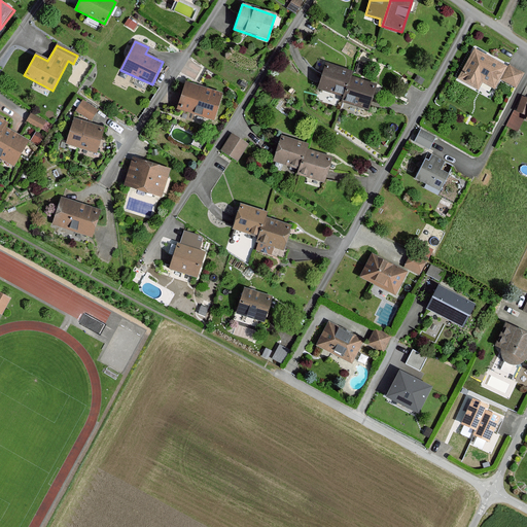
[(505,67),(473,49),(457,79),(478,90),(481,82),(493,90),(505,67)]
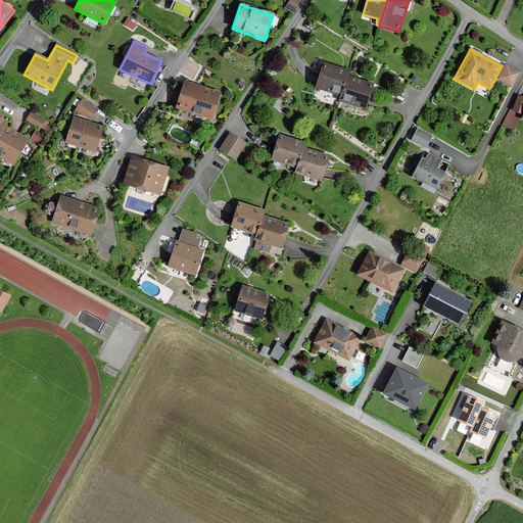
[(322,64),(315,89),(340,96),(345,77),(347,72),(322,64)]
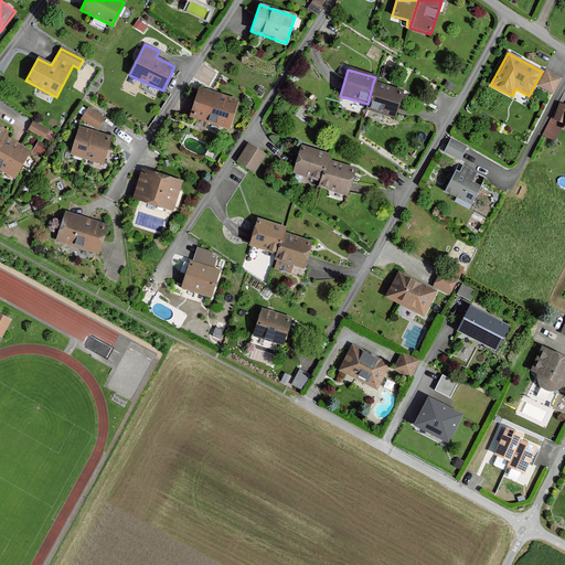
[(561,80),(545,71),(537,85),(552,94),(561,80)]
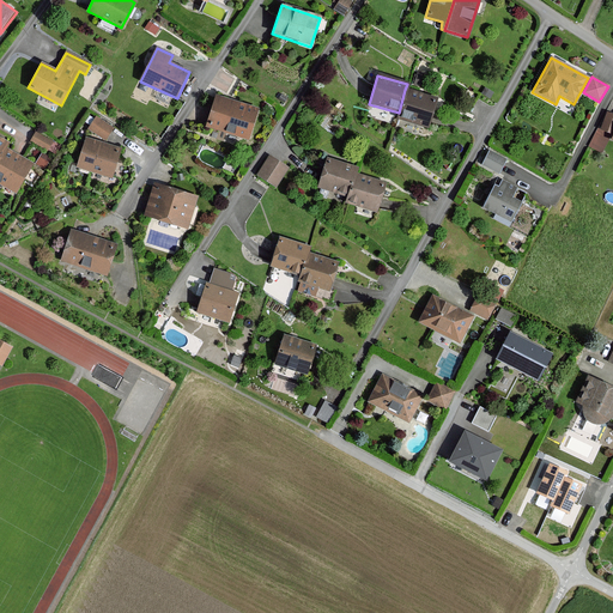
[(426,127),(435,98),(405,90),(399,113),(396,119),(426,127)]
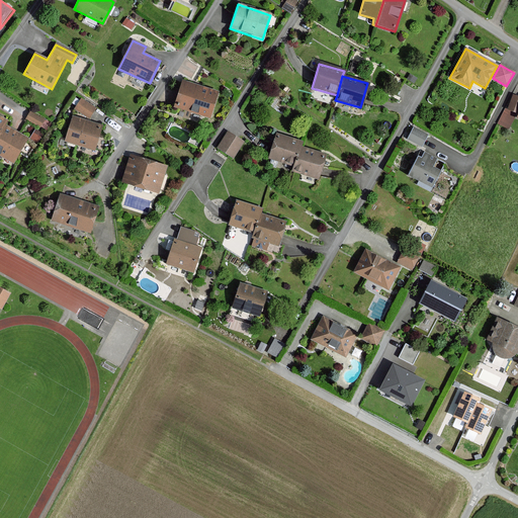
[(181,81),(173,107),(209,118),(218,92),(181,81)]
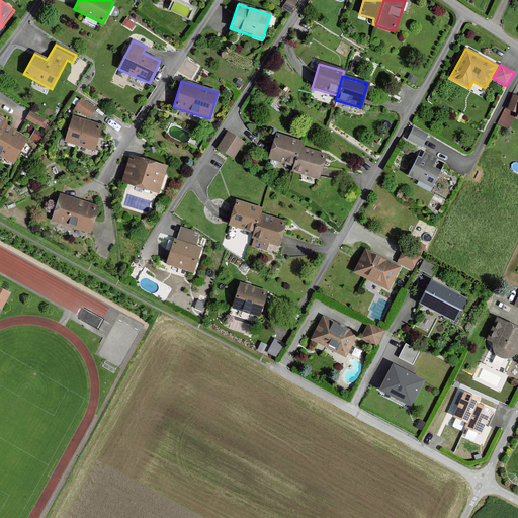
[(95,108),(81,98),(74,108),(89,118),(95,108)]
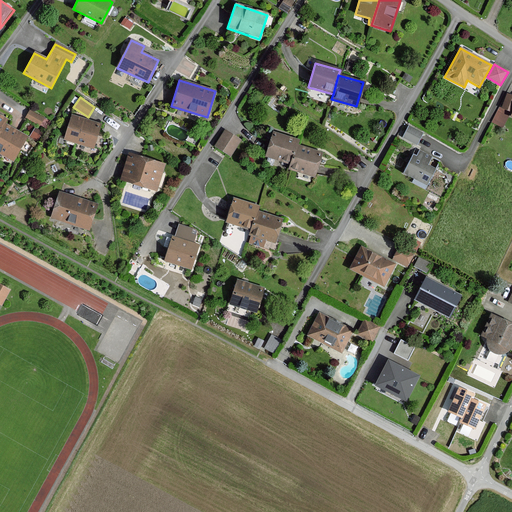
[(44,118),(30,110),(26,117),(39,126),(44,118)]
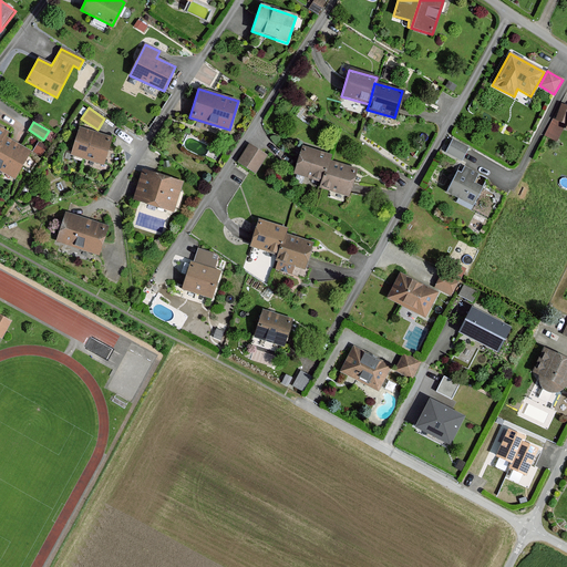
[(113,138),(79,127),(71,154),(105,164),(111,148),(111,145),(113,138)]
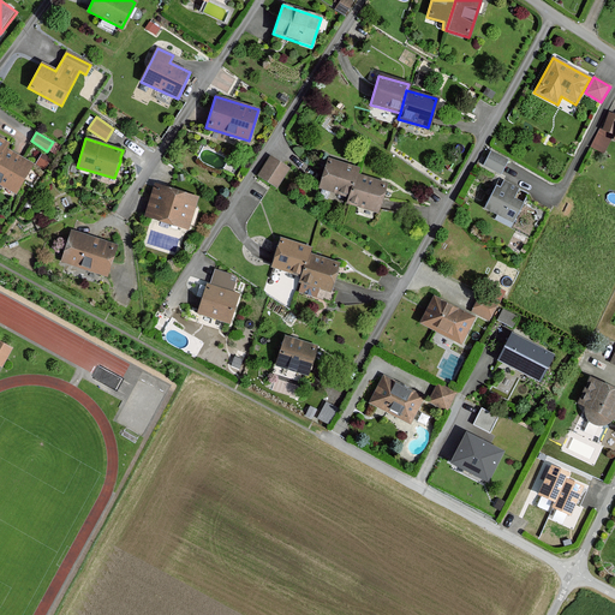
[(0,185),(15,193),(31,165),(4,149),(0,154),(0,185)]
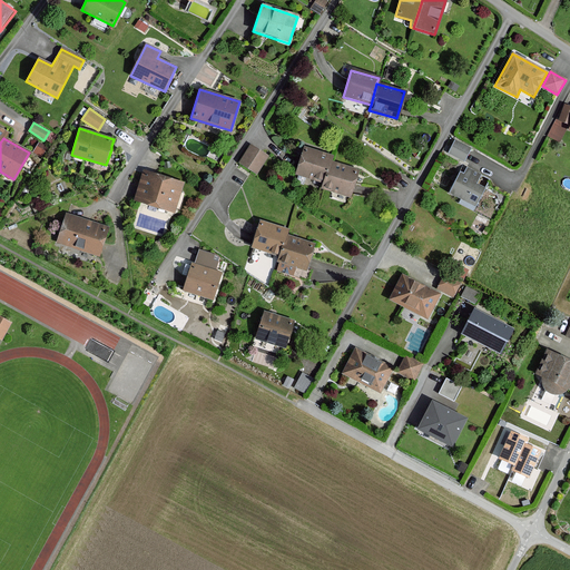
[(470,149),(454,141),(449,153),(464,161),(470,149)]
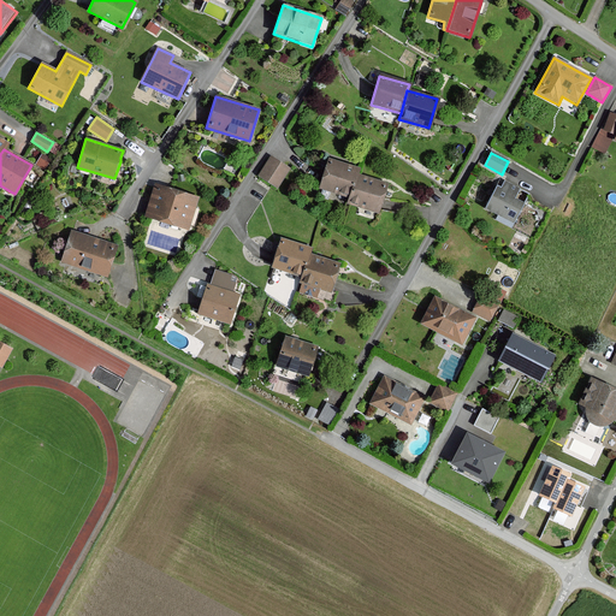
[(292,170),(272,158),(260,178),(279,190),(292,170)]
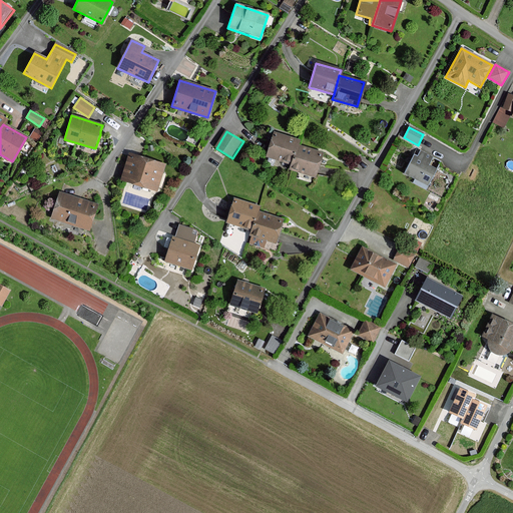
[(274,132),(267,156),(292,163),(298,144),(299,139),(274,132)]
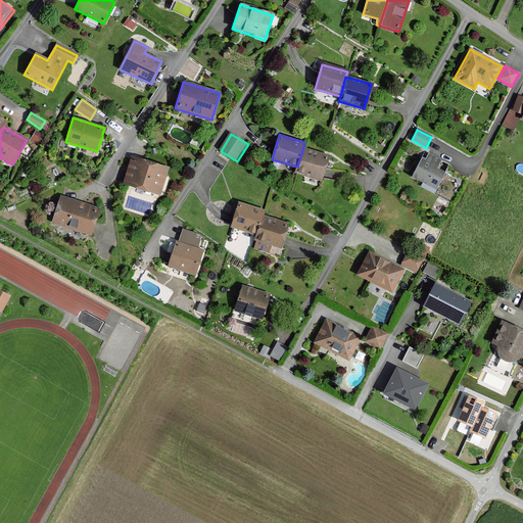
[(322,179),(329,155),(303,147),(297,167),(296,172),(322,179)]
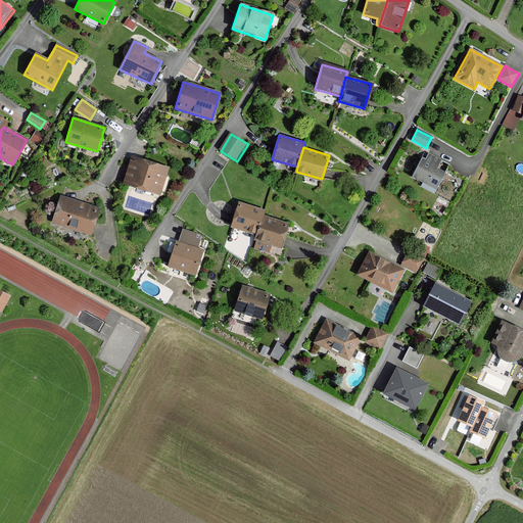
[(440,160),(428,154),(425,159),(421,157),(411,178),(436,190),(444,174),(436,170),(440,160)]
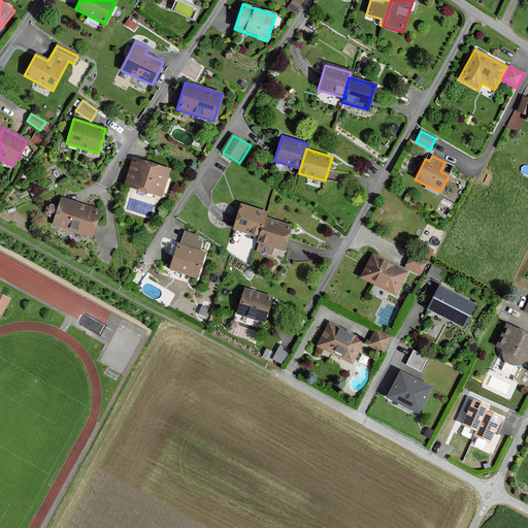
[(169,169),(134,158),(126,185),(161,196),(169,169)]
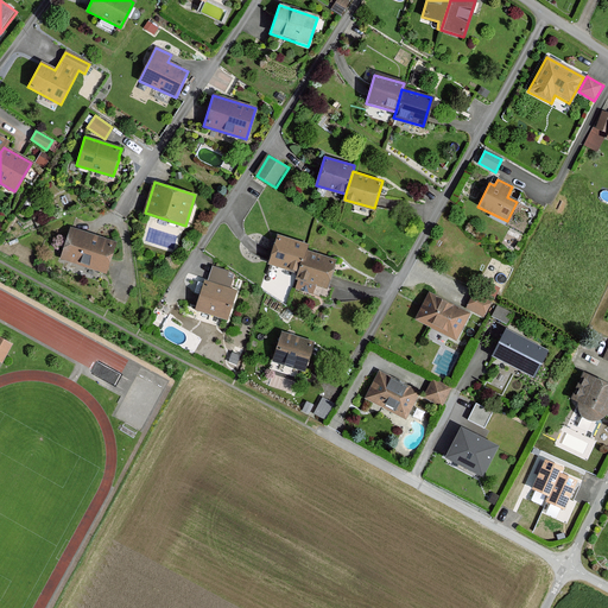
[(71,229),(62,259),(105,273),(114,244),(71,229)]
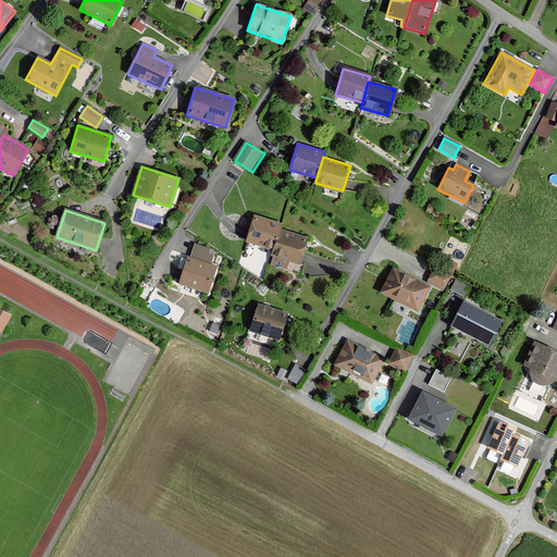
[(255,217),(247,243),(274,250),(281,230),(282,224),(255,217)]
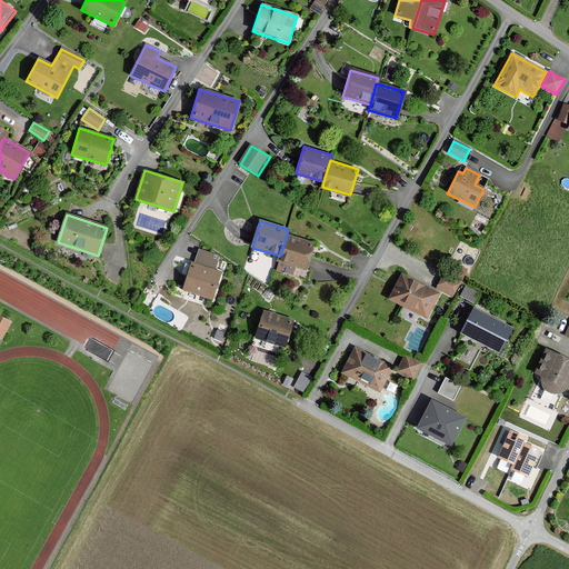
[(307,269),(315,242),(287,235),(280,256),(279,261),(307,269)]
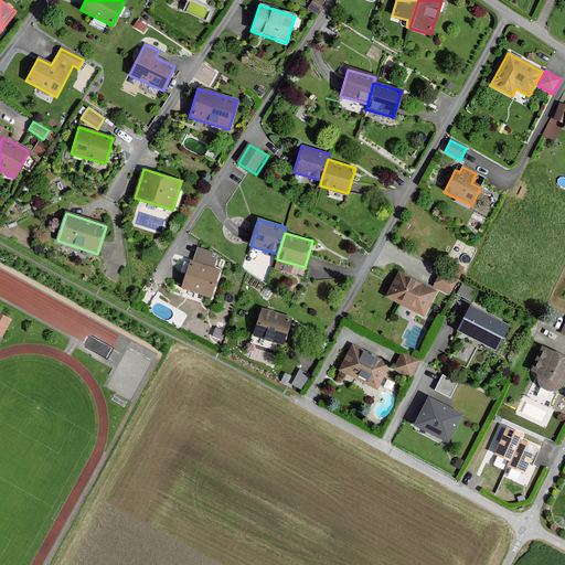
[(214,254),(198,248),(193,263),(190,262),(181,288),(212,297),(220,270),(214,269),(216,260),(212,259),(214,254)]
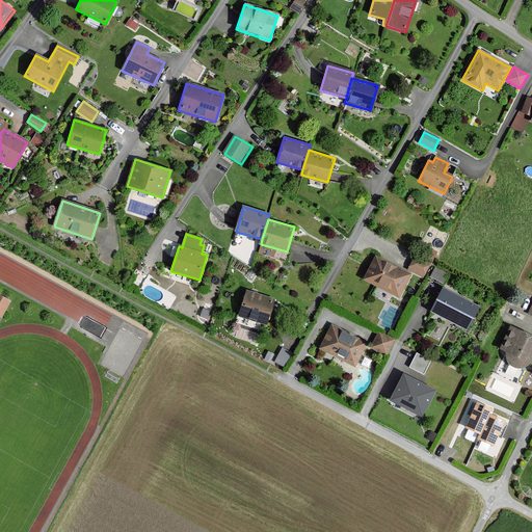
[(437,253),(430,248),(425,257),(432,261),(437,253)]
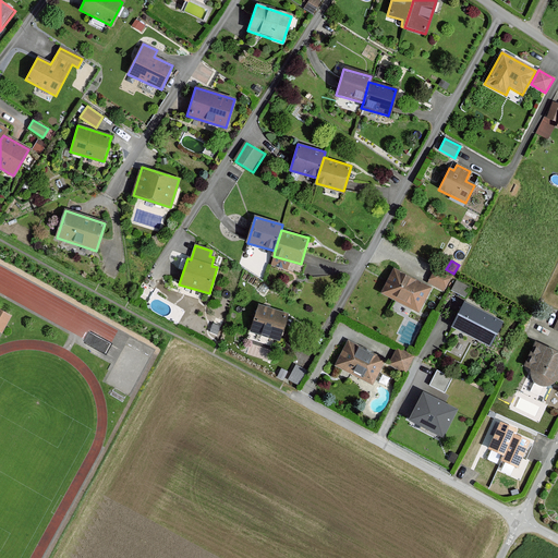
[(451,276),(436,268),(427,283),(443,291),(451,276)]
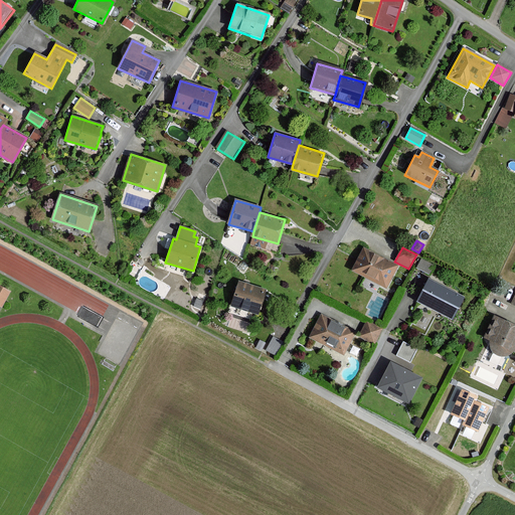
[(363,248),(351,271),(385,289),(397,266),(363,248)]
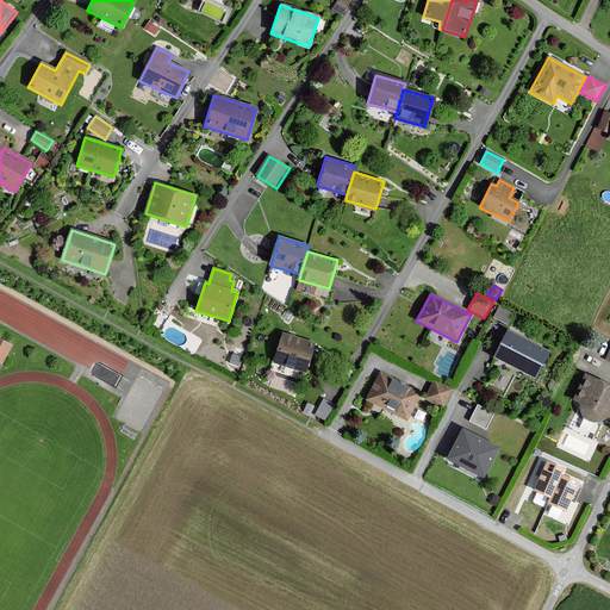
[(508,332),(495,356),(534,377),(546,354),(508,332)]
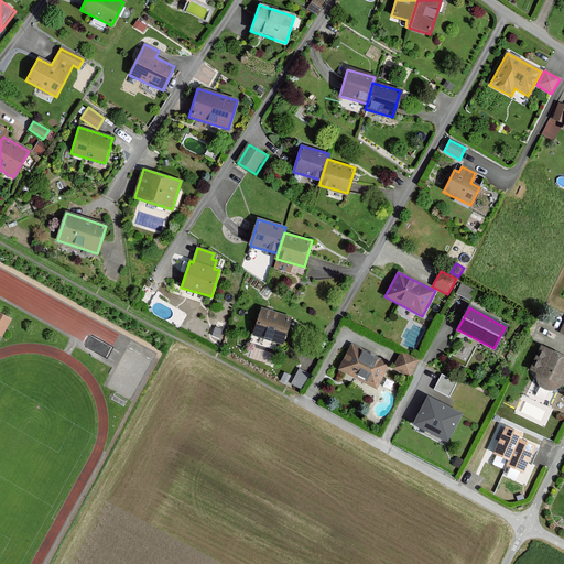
[(291,317),(261,308),(252,337),(282,346),(291,317)]
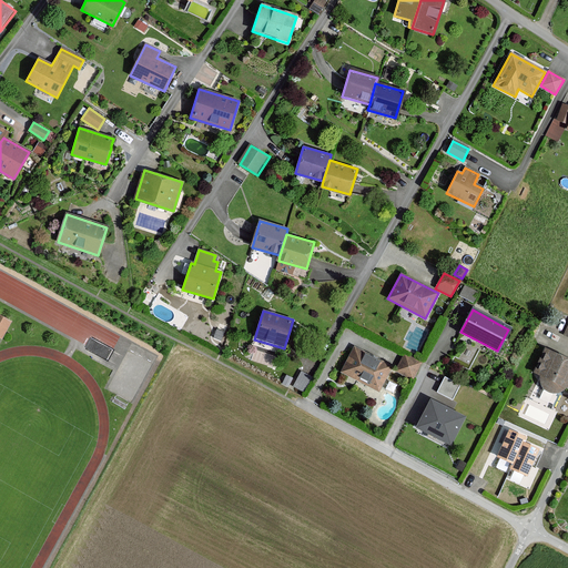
[(13,323),(0,315),(0,337),(3,340),(13,323)]
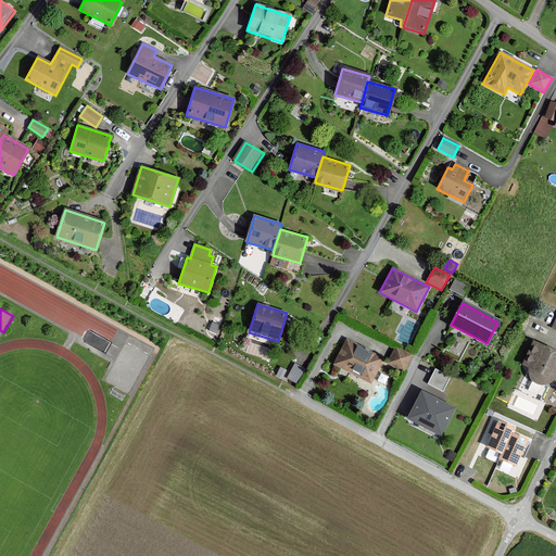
[(346,340),(333,365),(369,383),(382,358),(346,340)]
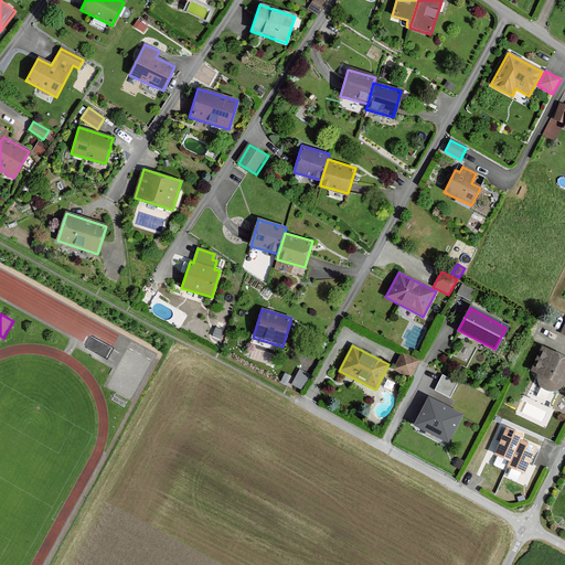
[(564,355),(544,347),(533,372),(564,386),(564,355)]
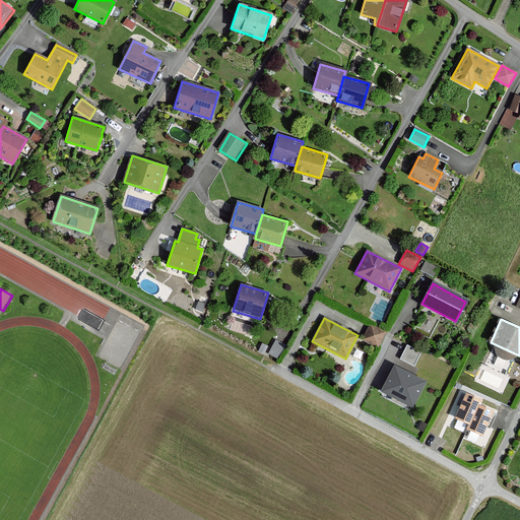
[(371,324),(363,338),(377,346),(384,332),(371,324)]
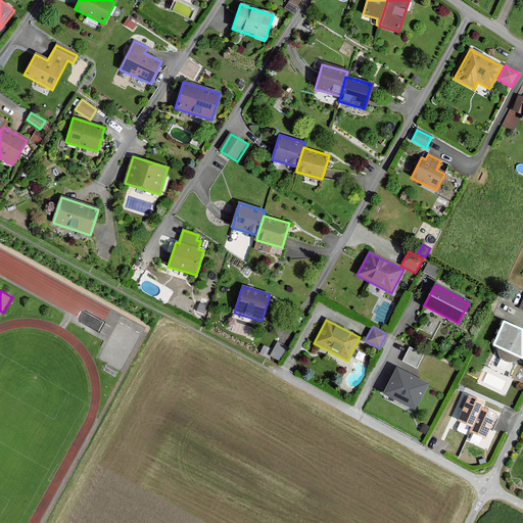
[(271,352),(279,358),(286,345),(278,340),(271,352)]
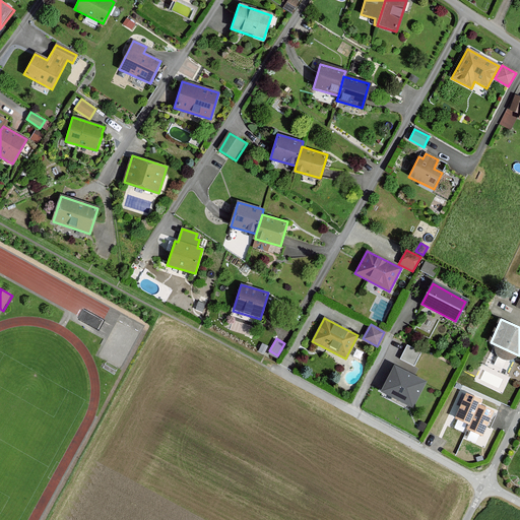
[(421,352),(406,344),(399,360),(414,368),(421,352)]
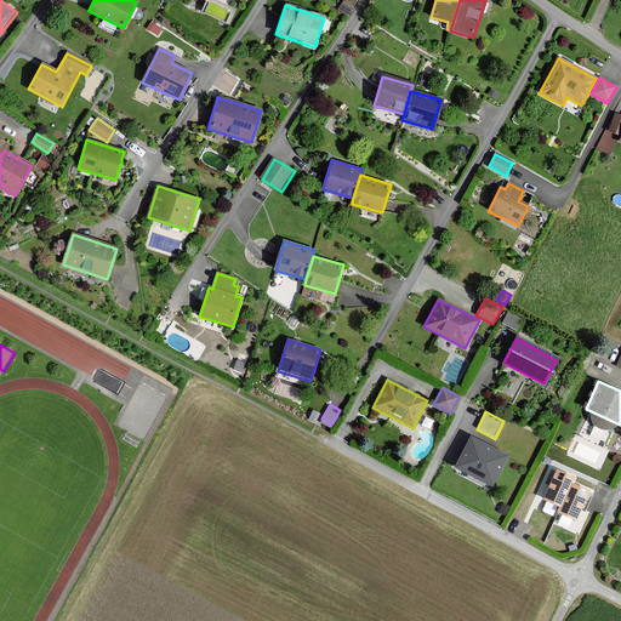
[(508,456),(468,437),(453,469),(491,489),(508,456)]
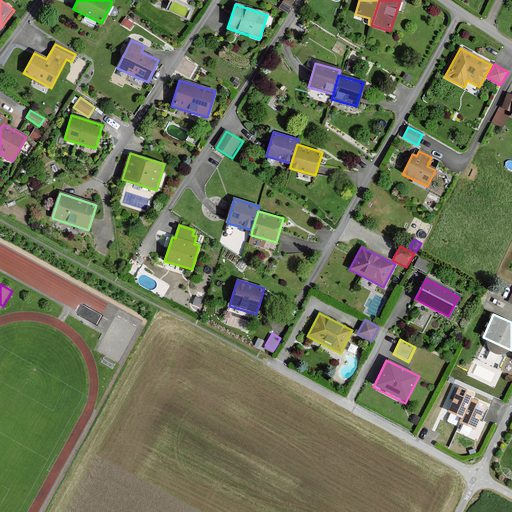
[(475,428),(486,405),(472,399),(474,394),(460,388),(449,411),(463,417),(461,422),(475,428)]
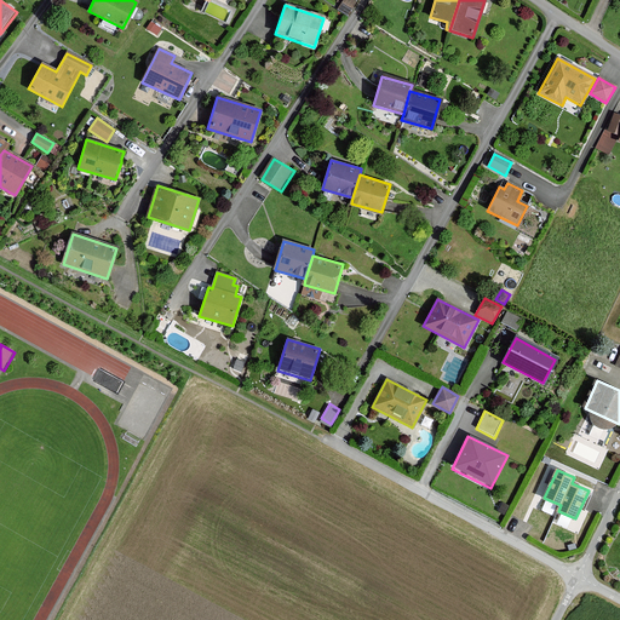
All buildings are outlined.
